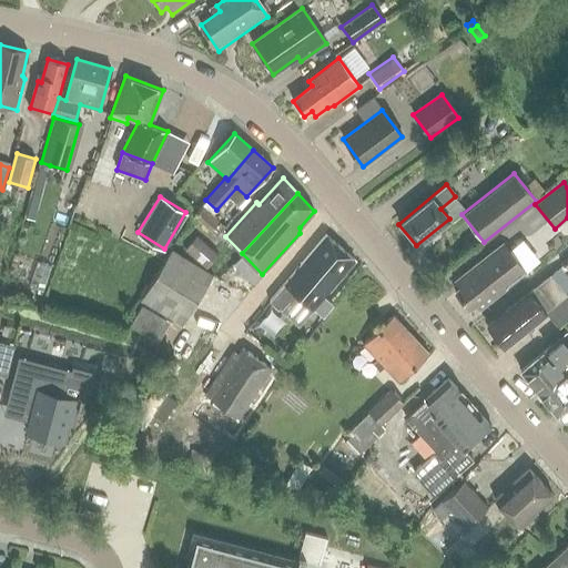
[(216,220),(201,206),(192,216),(208,230),(216,220)]
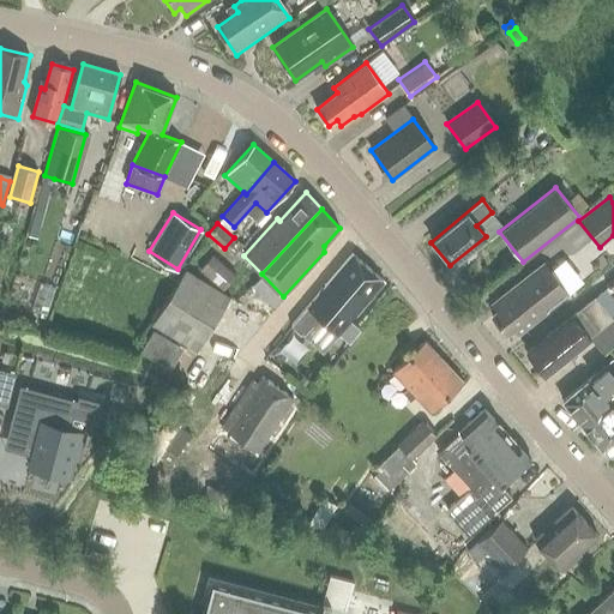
[(233,274),(210,253),(197,269),(221,288),(233,274)]
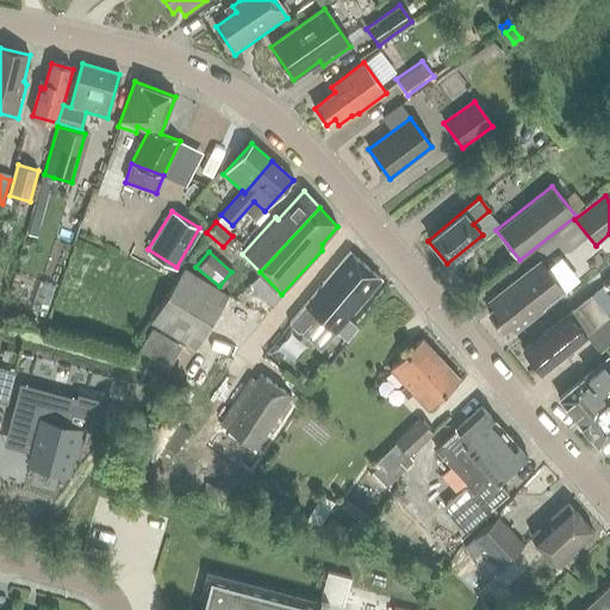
[(336,332),(347,341),(358,328),(347,318),(369,293),(366,291),(378,277),(349,253),(297,315),(298,316),(291,325),(302,335),(317,316),(335,332),(336,332)]
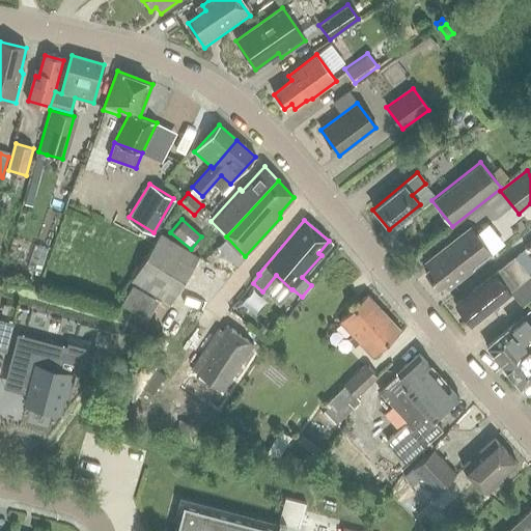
[(447,288),(490,255),(470,230),(427,263),(431,269),(425,273),(438,288),(443,283),(447,288)]
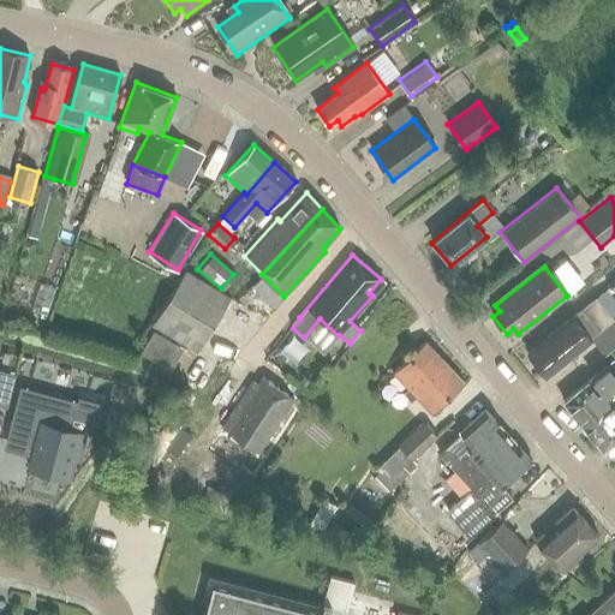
[(197,351),(231,298),(186,270),(153,324),(197,351)]
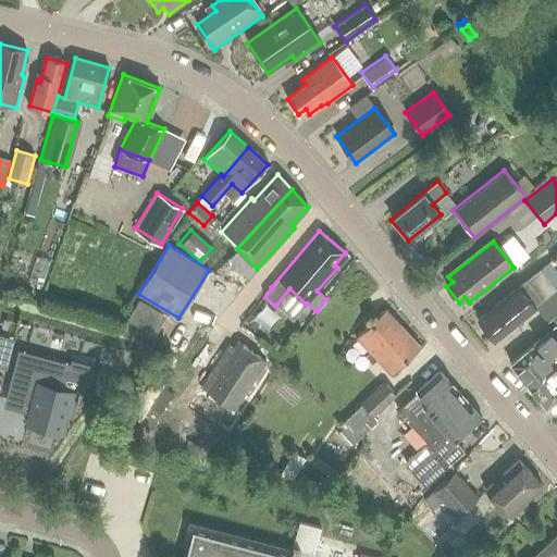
[(522,319),(556,293),(556,273),(548,263),(519,287),(519,286),(478,320),(480,322),(480,326),(483,331),(486,331),(496,342),(515,325),(518,326),(522,322),(522,319)]
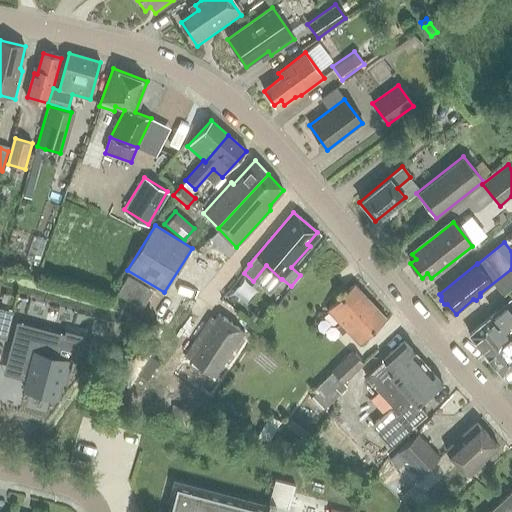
[(123,295),(142,306),(152,289),(133,278),(123,295)]
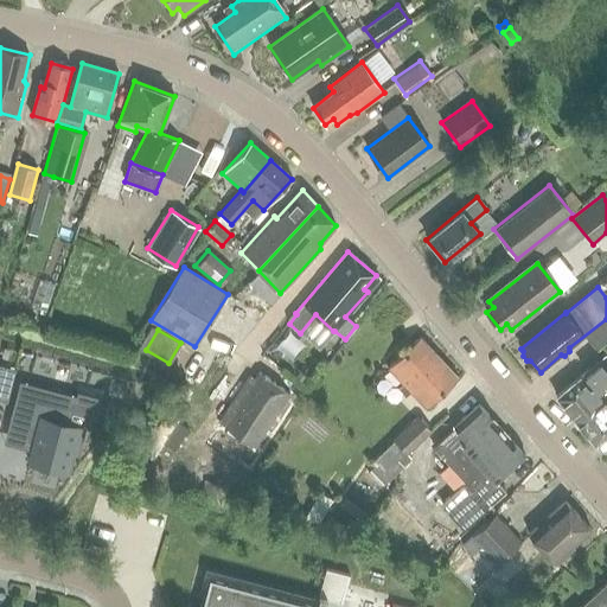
[(426,408),(457,378),(419,337),(387,366),(403,384),(410,393),(426,408)]
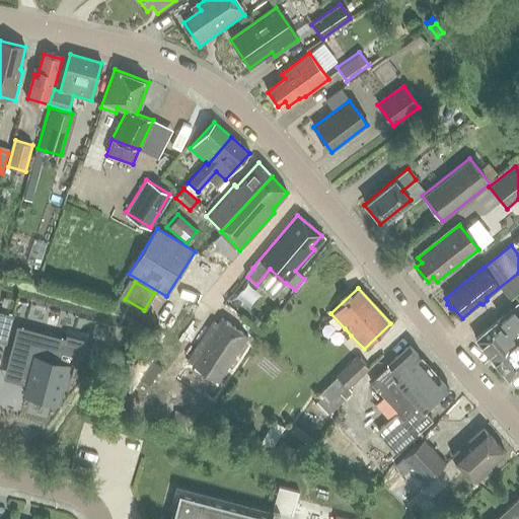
[(518,302),(505,314),(517,328),(518,326),(518,302)]
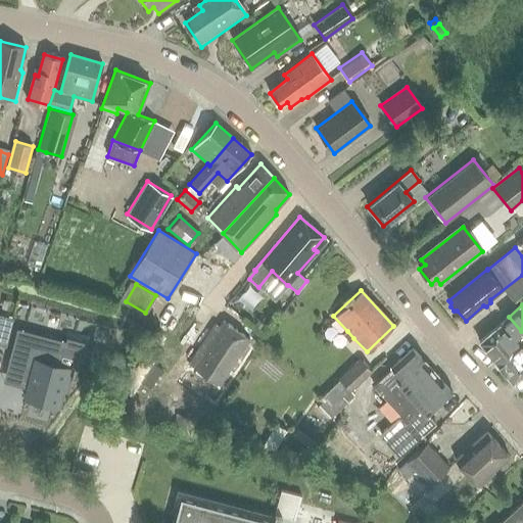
[(0,315),(0,344),(6,346),(13,318),(0,315)]
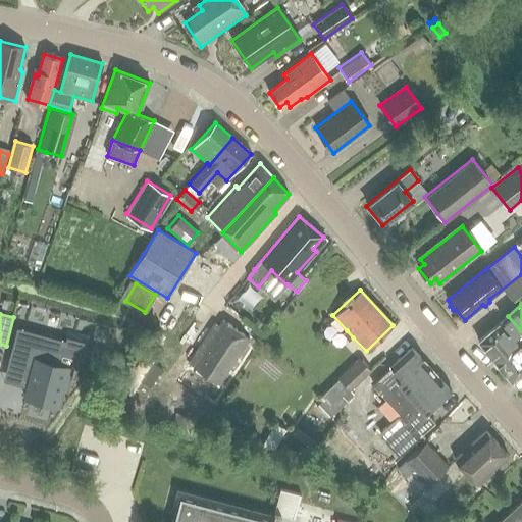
[(508,316),(477,341),(493,360),(517,341),(514,337),(519,333),(521,331),(520,330),(508,316)]
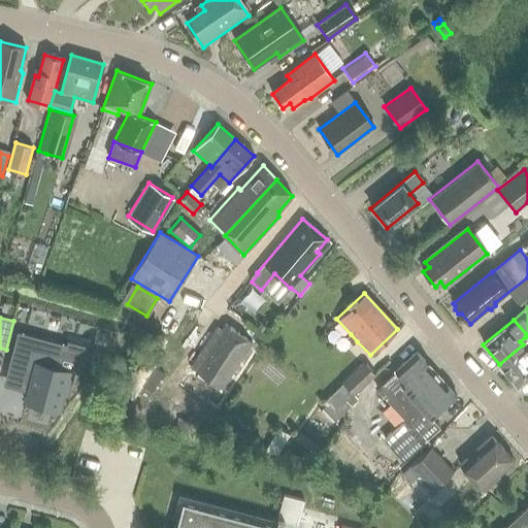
[(221,387),(252,341),(226,324),(222,329),(218,326),(190,366),(221,387)]
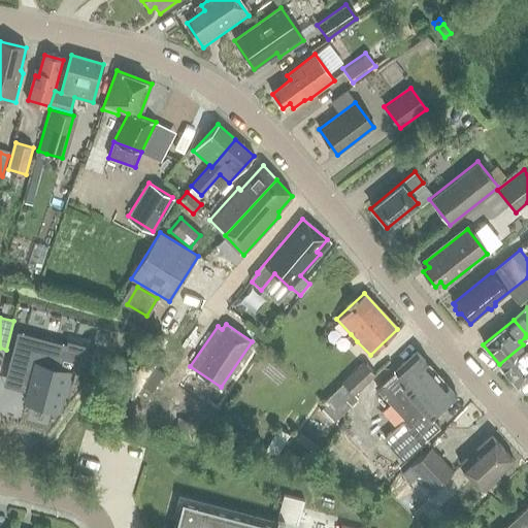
[(18,331),(9,363),(33,370),(29,385),(27,392),(25,401),(59,411),(63,395),(66,395),(73,372),(71,371),(61,368),(67,344),(18,331)]
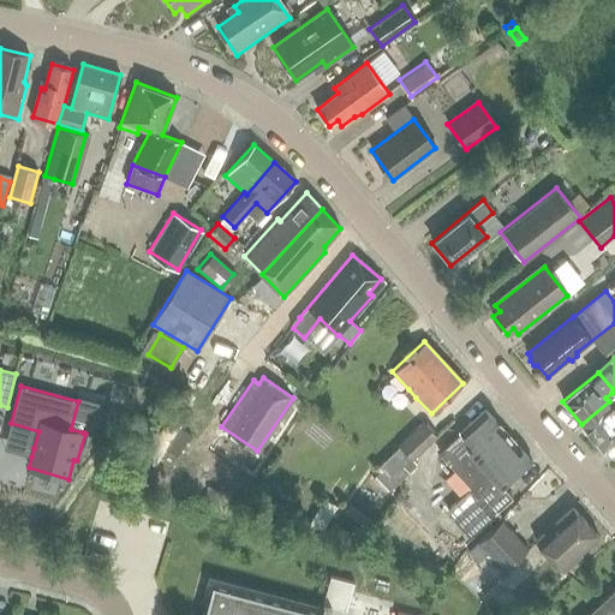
[(609,401),(581,424),(602,449),(614,437),(614,387),(613,389),(614,390),(611,393),(605,398),(609,401)]
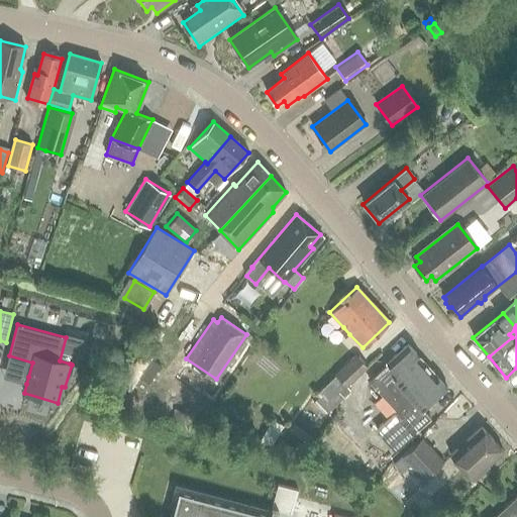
[(343,327),(339,331),(345,338),(349,334),(343,327)]
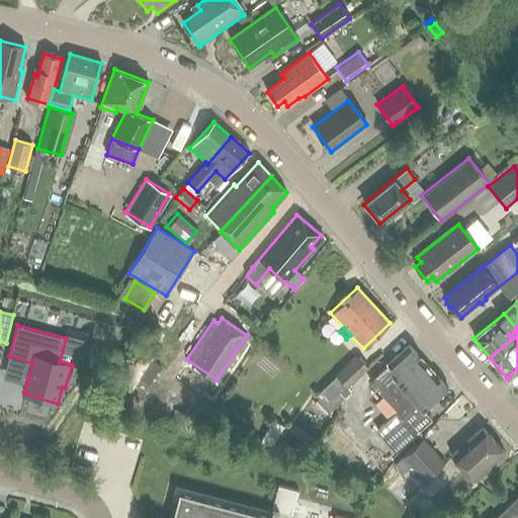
[(384,368),(369,381),(383,398),(397,413),(389,420),(375,431),(395,452),(416,433),(430,420),(423,412),(447,390),(407,344),(385,364),(387,366),(384,368)]
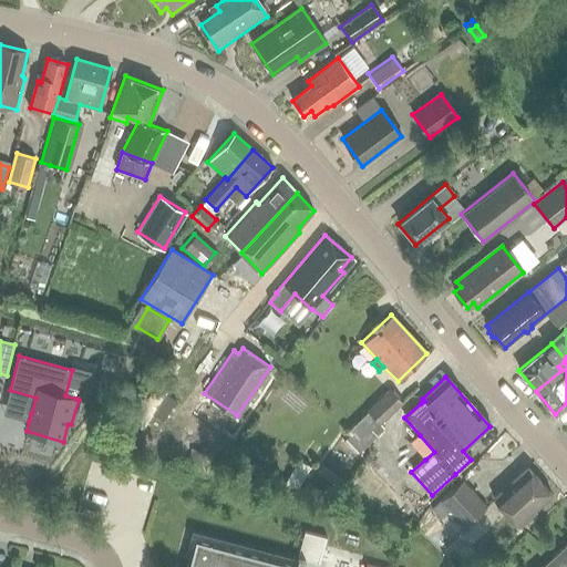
[(155,384),(132,422),(143,430),(152,415),(163,422),(176,400),(166,393),(167,392),(155,384)]
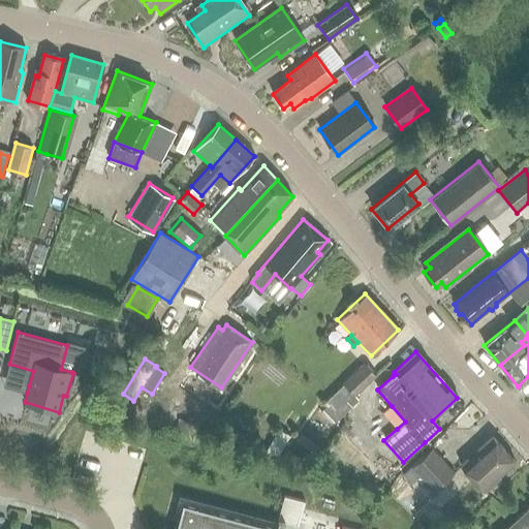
[(377,376),(364,363),(322,403),(324,405),(323,406),(325,407),(323,409),(335,422),(358,400),(355,397),(377,376)]
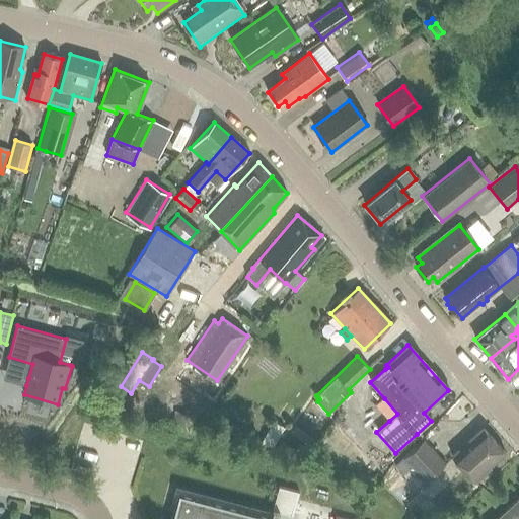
[(175,411),(171,420),(183,425),(188,416),(175,411)]
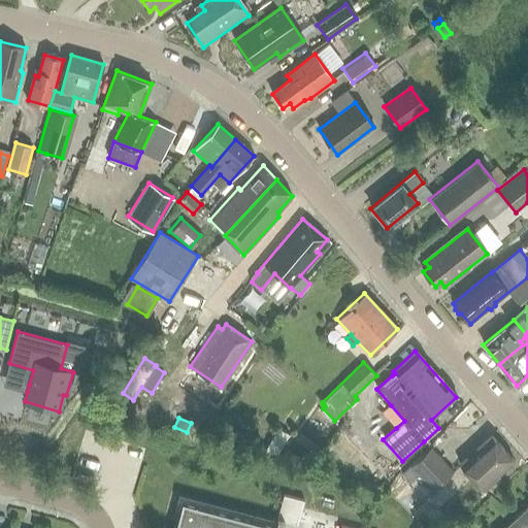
[(497,474),(513,460),(491,436),(459,465),(484,491),(499,476),(497,474)]
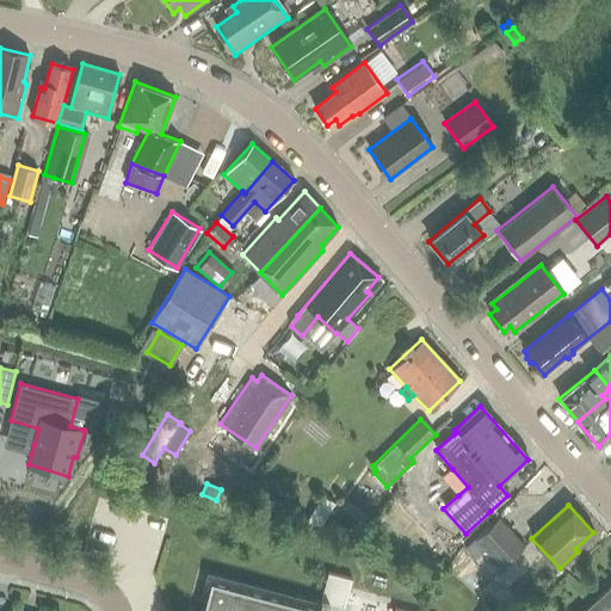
[(524,545),(499,519),(466,550),(475,561),(485,551),(500,568),(524,545)]
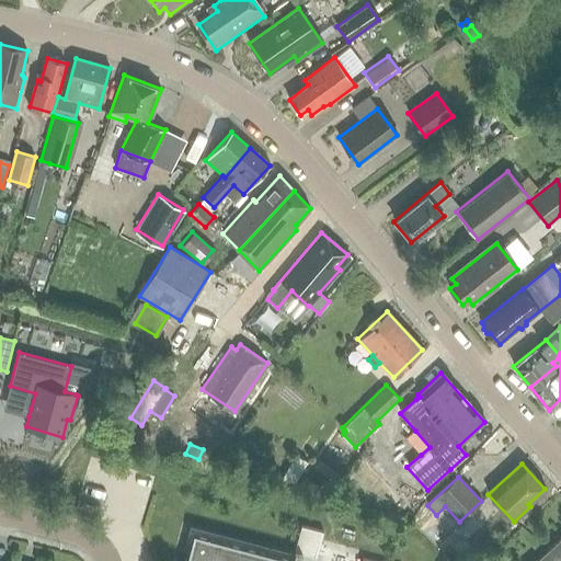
[(312,478),(309,492),(327,496),(330,482),(312,478)]
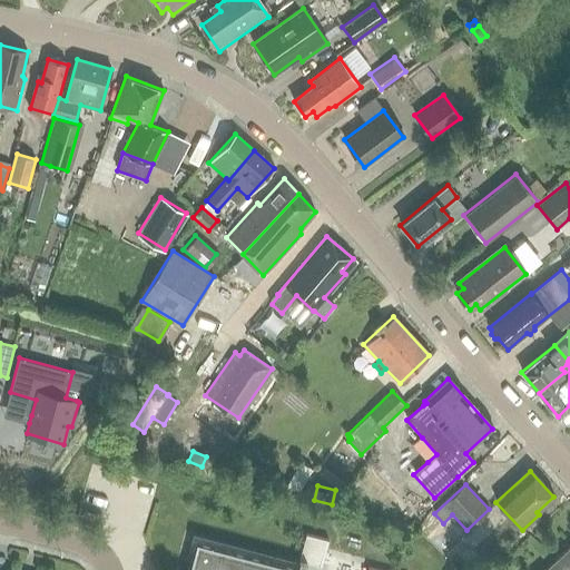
[(322,567),(328,541),(306,534),(300,561),(322,567)]
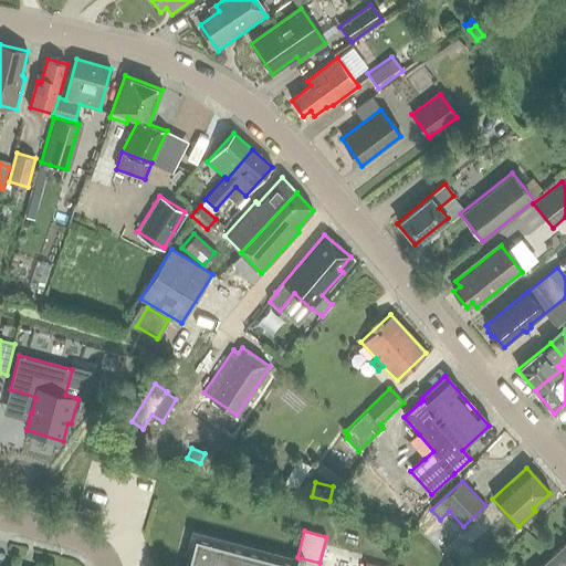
[(196,537),(188,565),(303,565),(304,565),(196,537)]
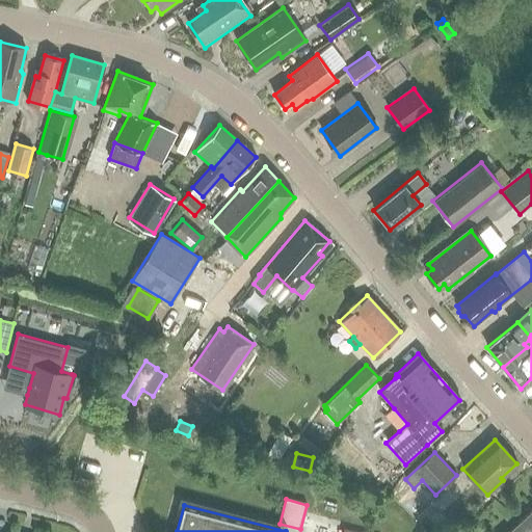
[(531,531),(531,508),(506,531),(531,531)]
